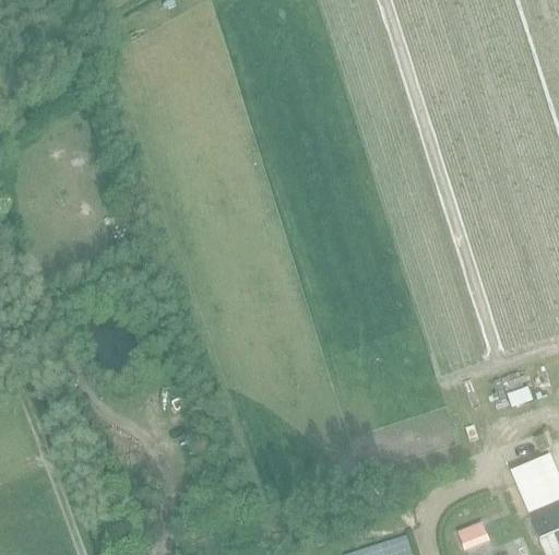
[(527,386),(507,393),(511,406),(533,399),(527,386)]
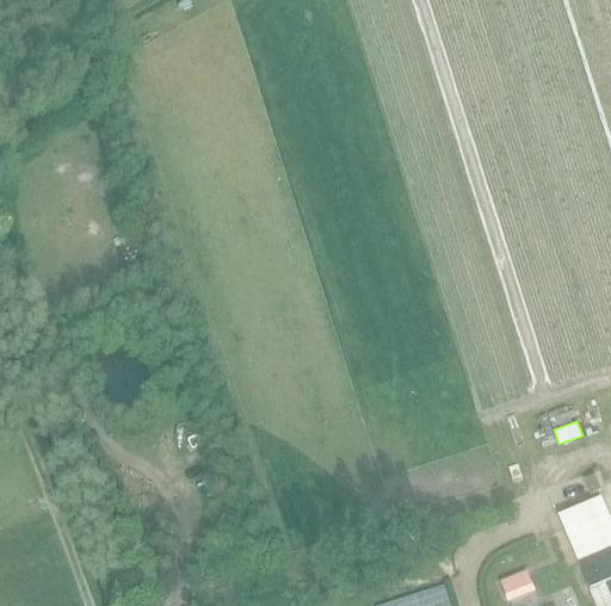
[(596,472),(585,476),(590,492),(602,488),(596,472)]
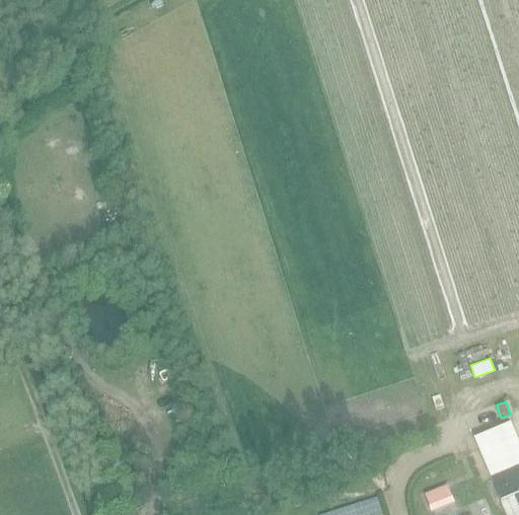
[(518,514),(518,440),(511,420),(473,435),(491,475),(506,514),(518,514)]
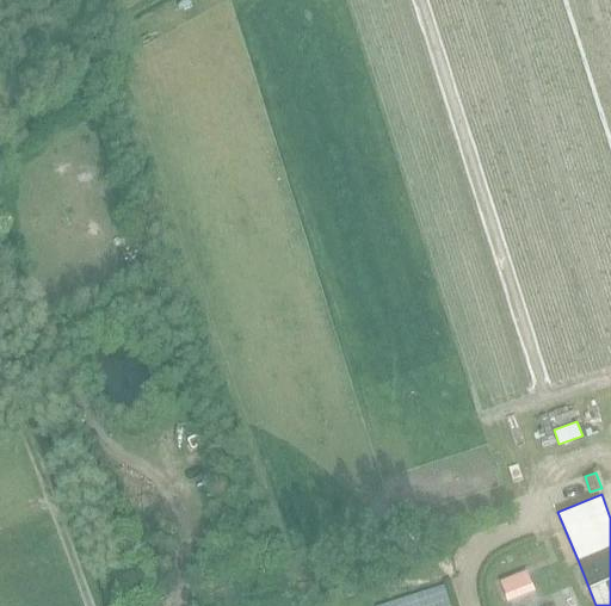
[(508,575),(517,593),(535,586),(528,568),(508,575)]
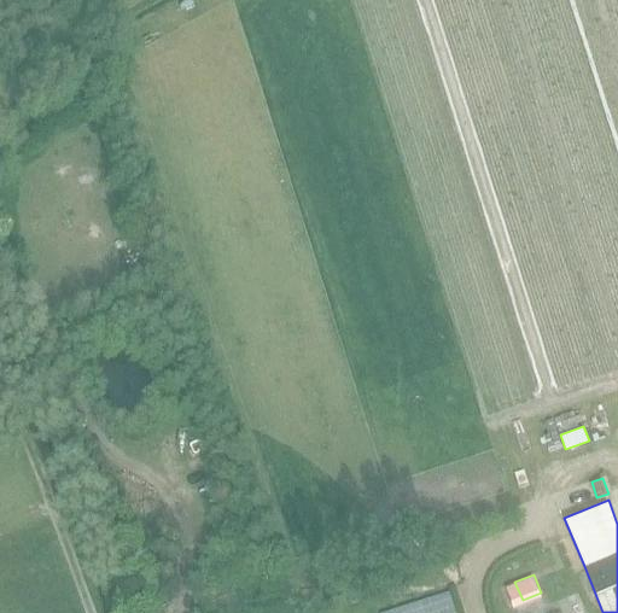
[(514,582),(505,587),(513,605),(523,600),(514,582)]
